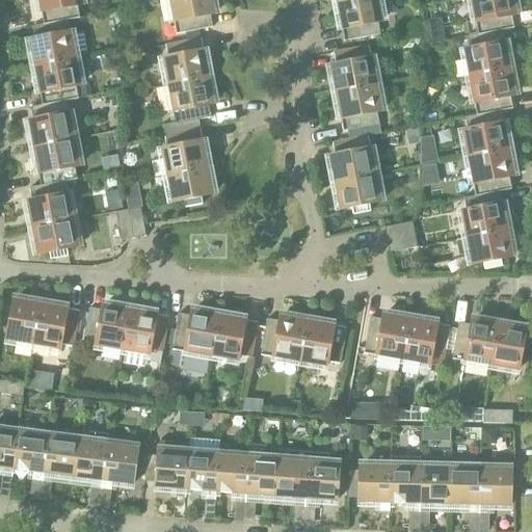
[(82,4),(81,0),(38,0),(44,25),(69,21),(69,20),(80,18),(78,5),(82,4)]
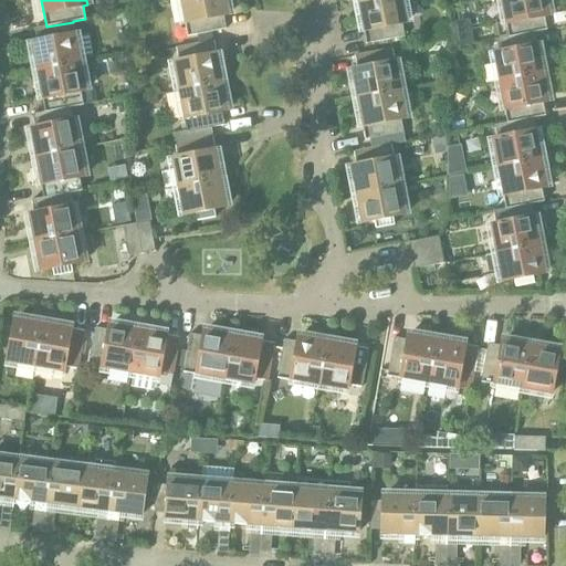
[(229,14),(226,0),(180,0),(188,37),(226,30),(223,16),(229,14)]
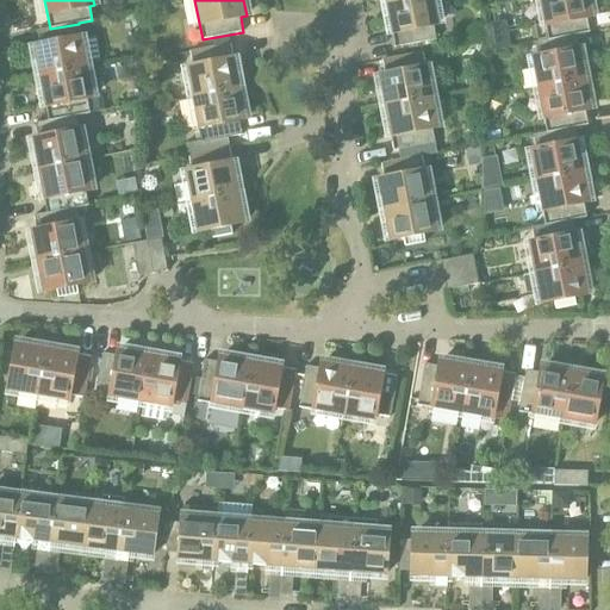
[(439,24),(434,0),(404,0),(386,4),(394,48),(436,41),(434,25),(439,24)]
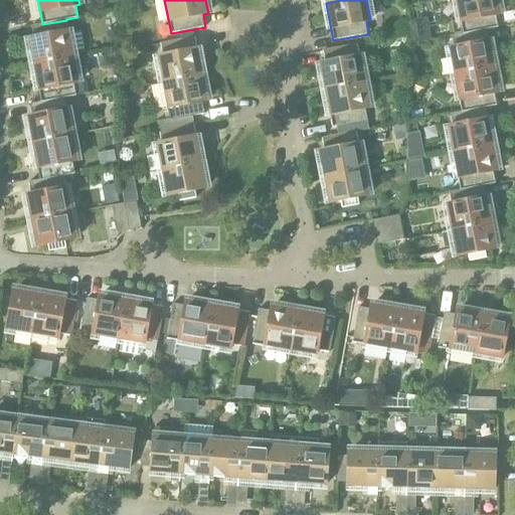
[(456,0),(463,34),(482,30),(487,29),(498,27),(495,15),(500,14),(497,0),(456,0)]
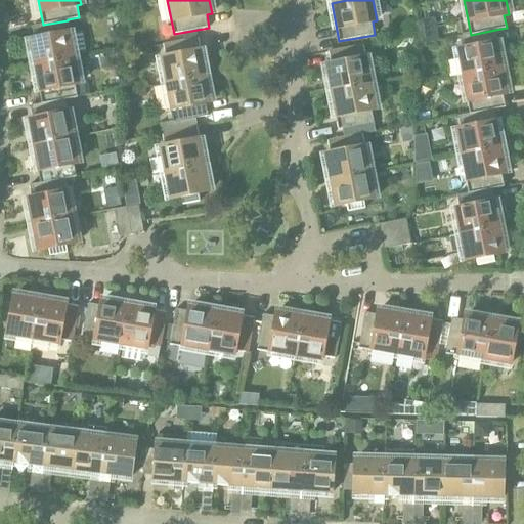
[(43,25),(32,27),(34,39),(30,40),(35,67),(75,58),(68,20),(43,25)]
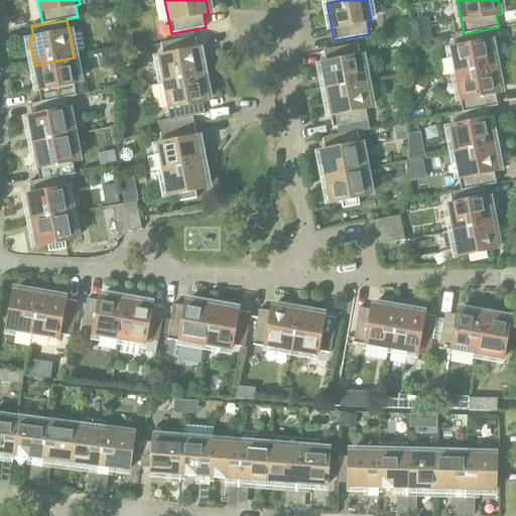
[(464,34),(453,36),(455,48),(449,49),(455,75),(483,70),(495,68),(488,29),(483,30),(464,34)]
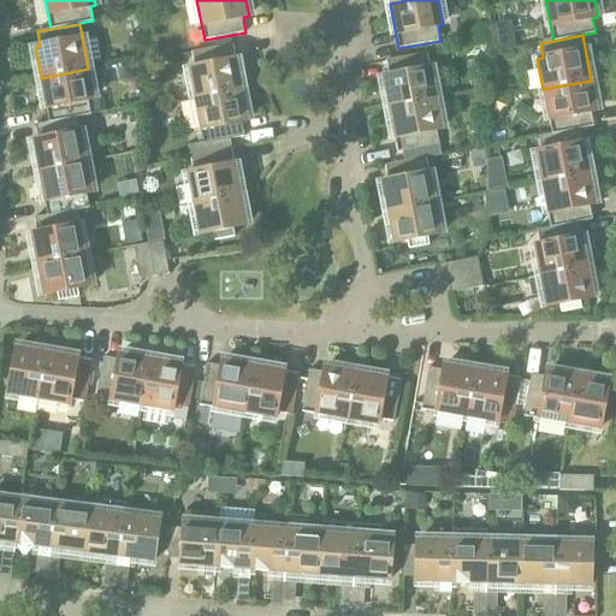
[(143,47),(142,61),(160,58),(157,45),(143,47)]
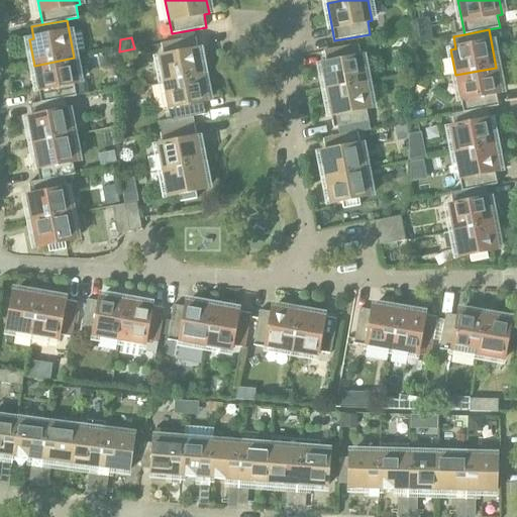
[(203,76),(196,37),(161,44),(163,57),(158,58),(163,84),(203,76)]
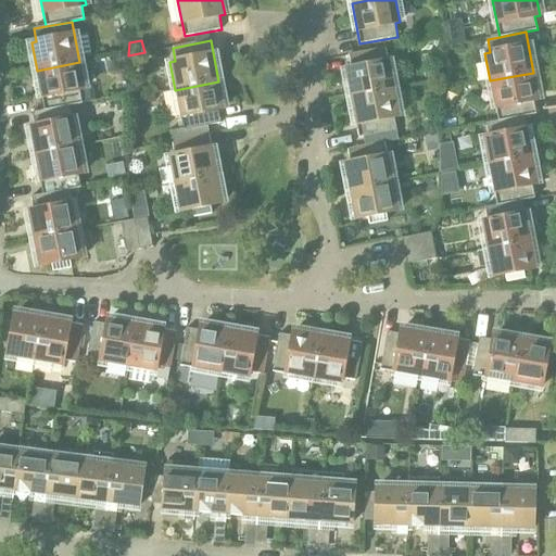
[(345,70),(351,97),(393,89),(386,48),(348,55),(351,68),(345,70)]
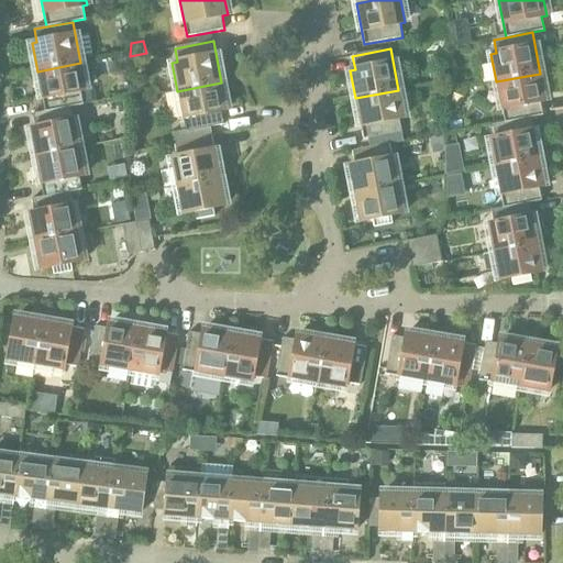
[(80,63),(37,72),(45,112),(70,108),(70,107),(83,105),(96,102),(94,88),(86,90),(80,63)]
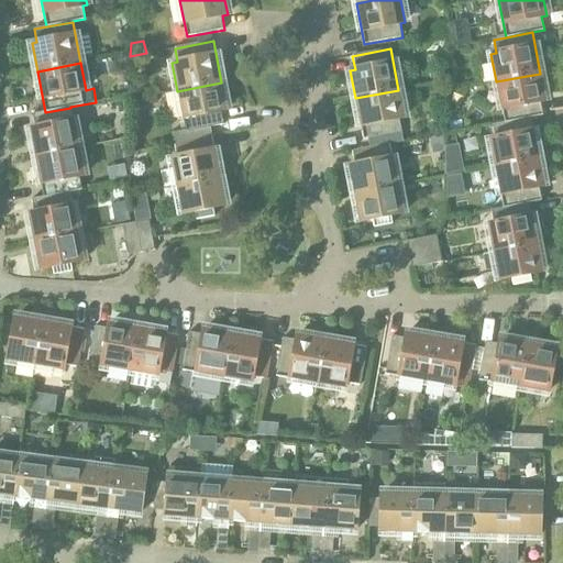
[(527,76),(496,81),(504,122),(505,122),(527,118),(530,118),(542,116),(540,102),(545,101),(540,74),(527,76)]
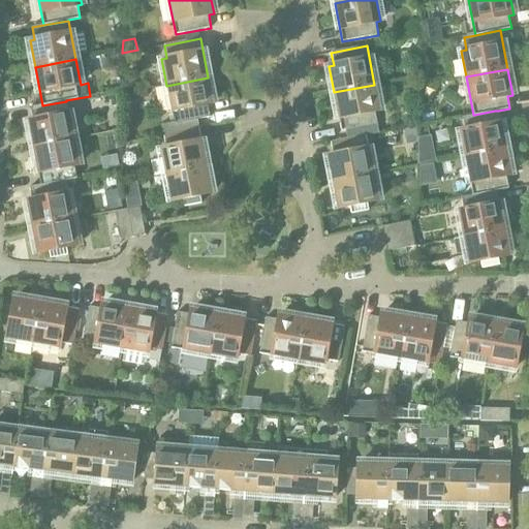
[(213,103),(208,78),(166,86),(175,124),(211,117),(208,104),(213,103)]
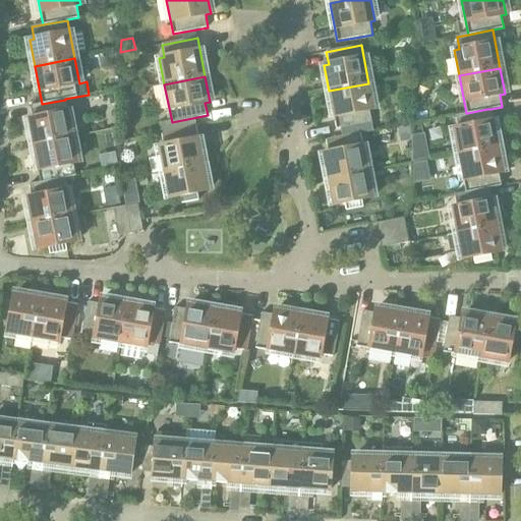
[(121,91),(131,90),(130,79),(120,80),(121,91)]
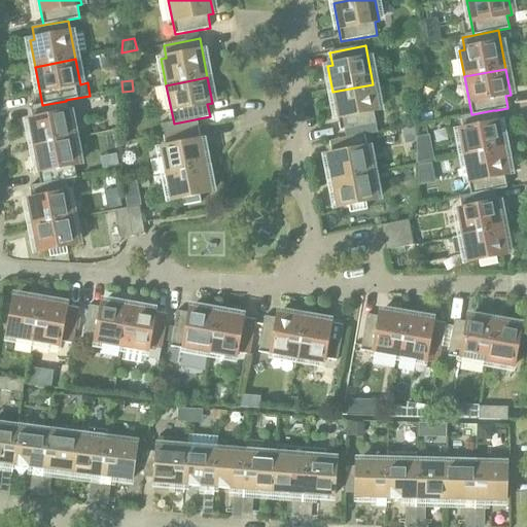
[(373,84),(332,92),(340,131),(344,130),(346,139),(364,135),(378,133),(376,124),(374,111),(378,110),(373,84)]
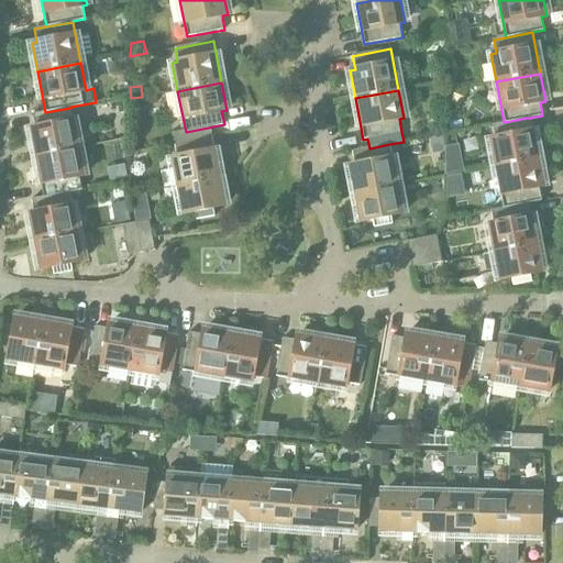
[(45,112),(33,114),(35,128),(30,129),(36,157),(79,148),(70,108),(45,112)]
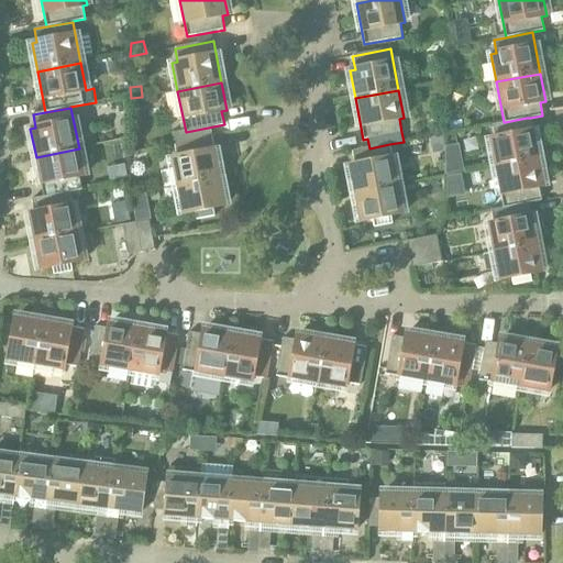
[(505,122),(504,122),(492,124),(495,138),(489,139),(495,167),(527,161),(539,158),(530,118),(527,118),(505,122)]
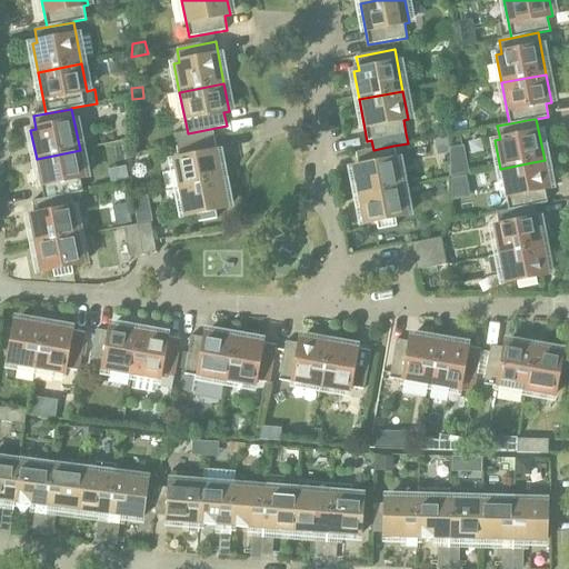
[(222,180),(215,138),(176,146),(178,159),(173,160),(178,188),(222,180)]
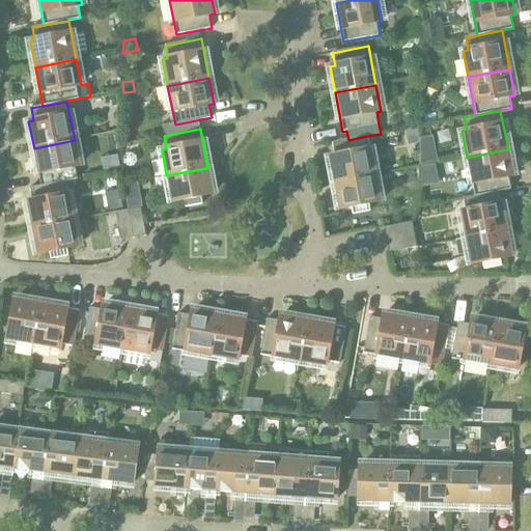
[(329,157),(334,184),(375,175),(367,136),(331,143),(334,156),(329,157)]
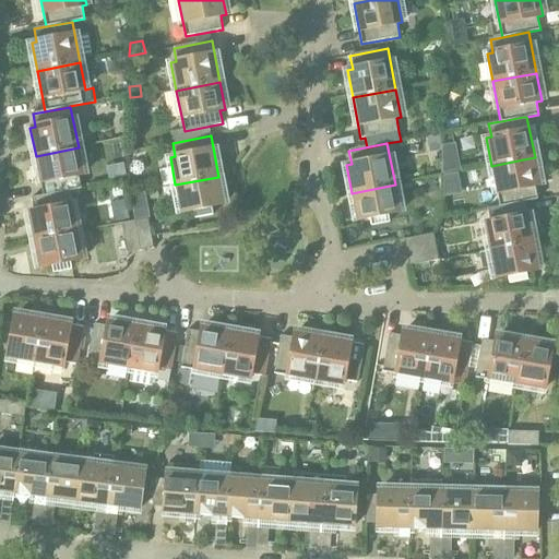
[(443,146),(442,175),(461,171),(456,144),(443,146)]
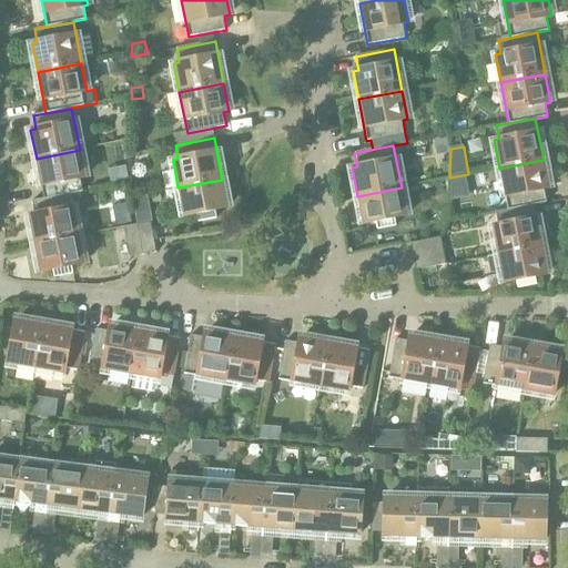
[(44,200),(70,195),(70,194),(82,192),(80,178),(84,178),(80,150),(37,159),(43,199),(44,200)]
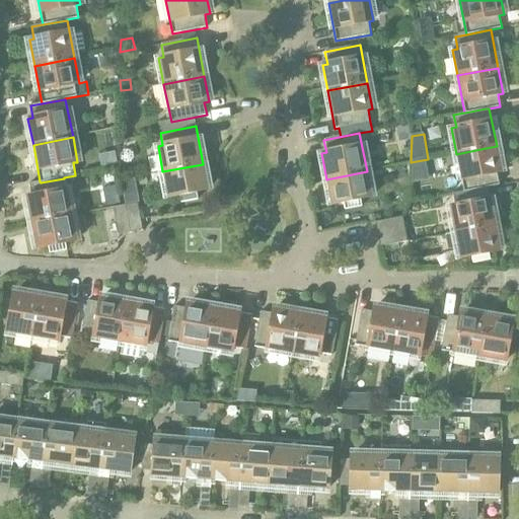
[(486,148),(456,154),(463,192),(488,187),(488,188),(499,186),(497,172),(501,171),(497,146),(486,148)]
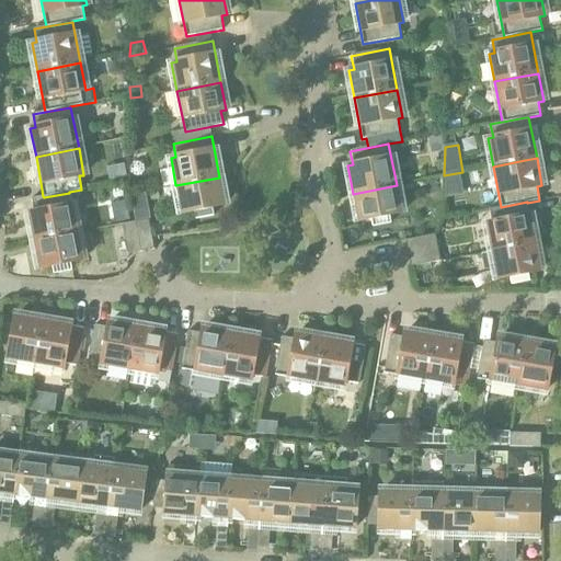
[(225,205),(219,178),(175,185),(181,214),(194,212),(195,219),(214,216),(213,208),(225,205)]
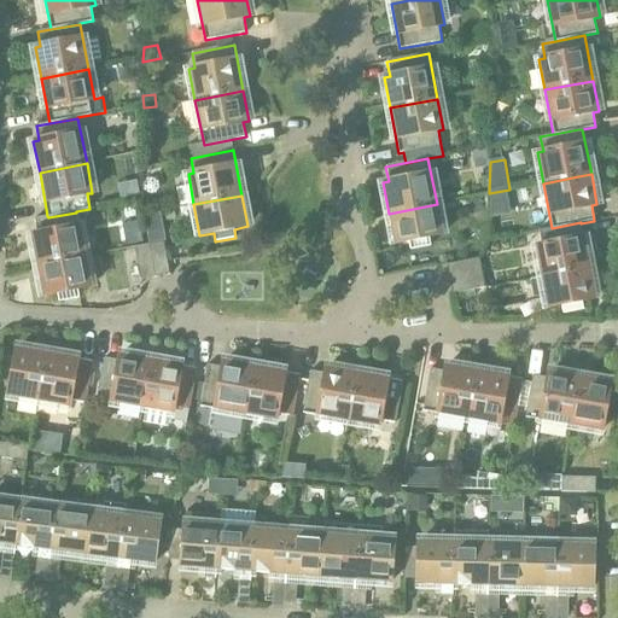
[(443,234),(437,204),(389,214),(395,244),(408,242),(410,250),(431,246),(429,238),(443,234)]
